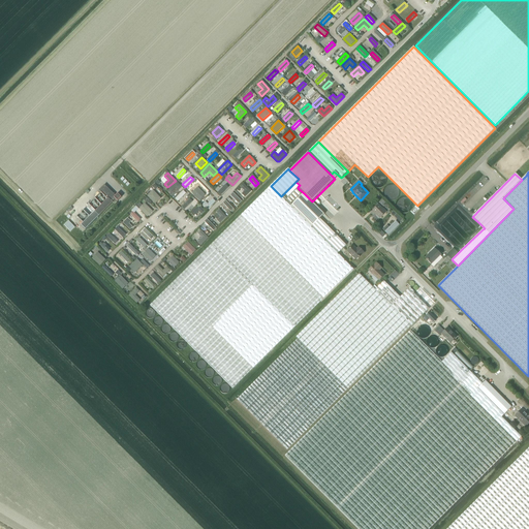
[(182,187),(177,182),(169,189),(172,192),(176,189),(178,191),(182,187)]
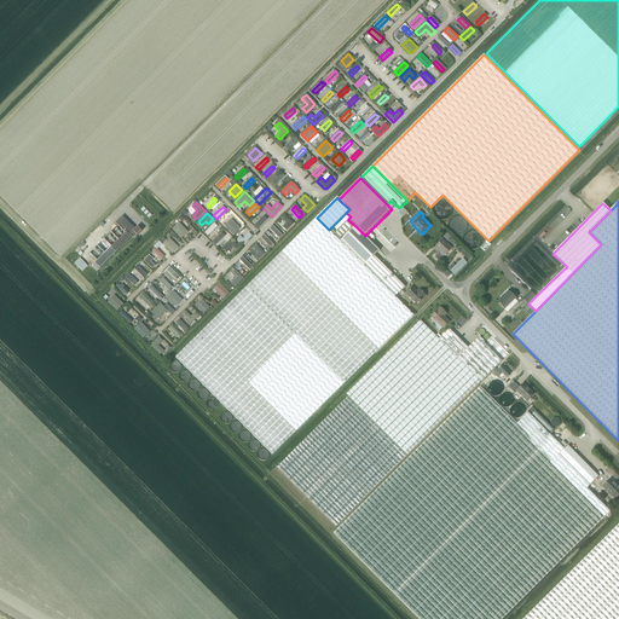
[(262,215),(260,213),(253,221),(255,224),(262,215)]
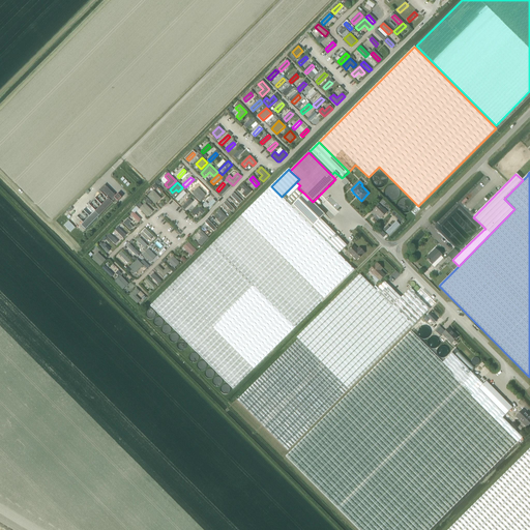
[(242,195),(245,198),(252,192),(243,183),(240,187),(245,192),(242,195)]
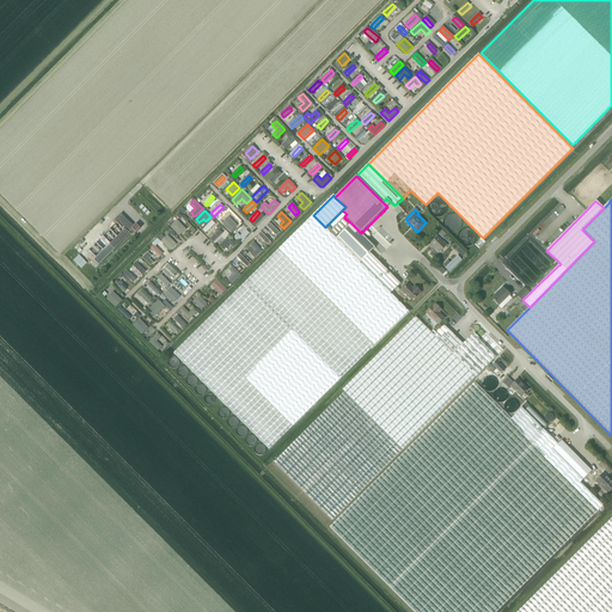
[(99,265),(115,250),(134,231),(136,232),(140,228),(136,224),(134,226),(121,214),(114,220),(124,230),(95,261),(99,265)]
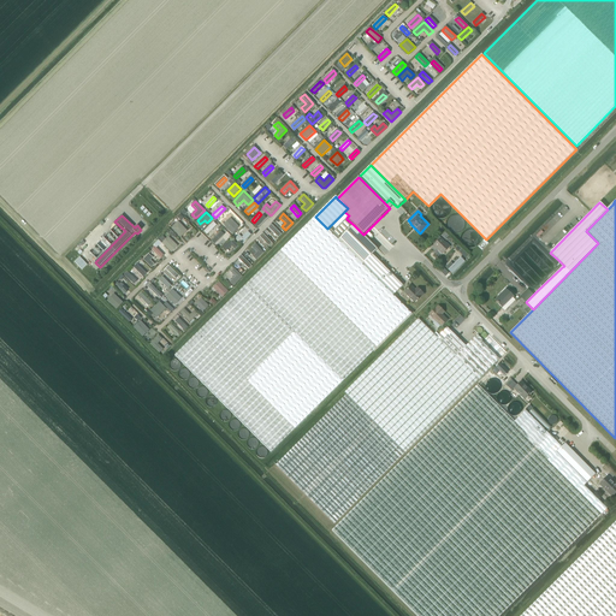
[(314,217),(247,283),(342,383),(412,313),(394,295),(362,265),(338,240),(327,229),(315,217),(314,217)]
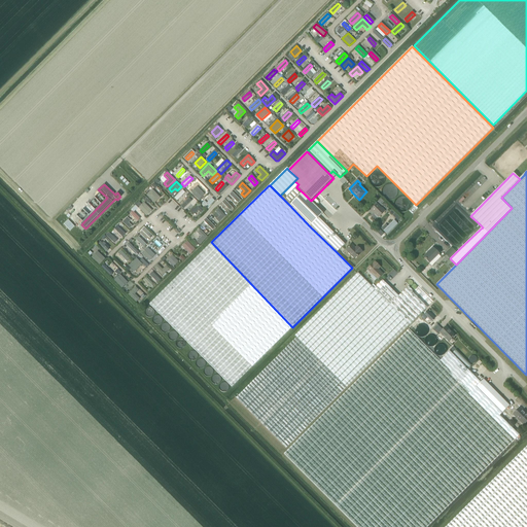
[(191,192),(199,200),(205,195),(197,186),(191,192)]
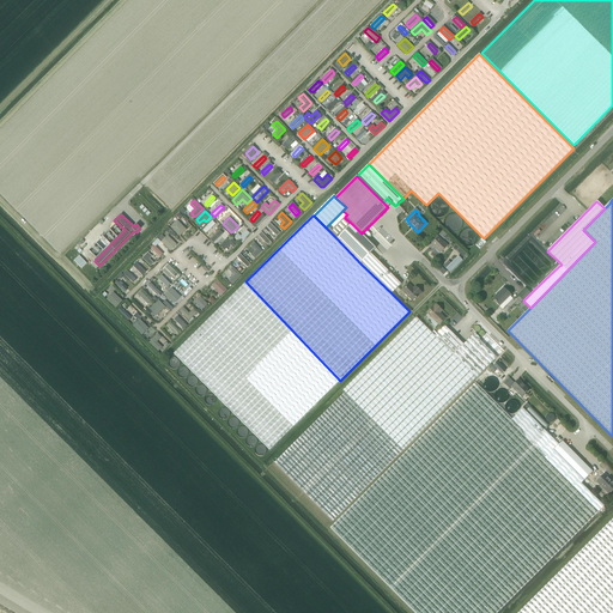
[(177,220),(170,228),(180,236),(187,230),(177,220)]
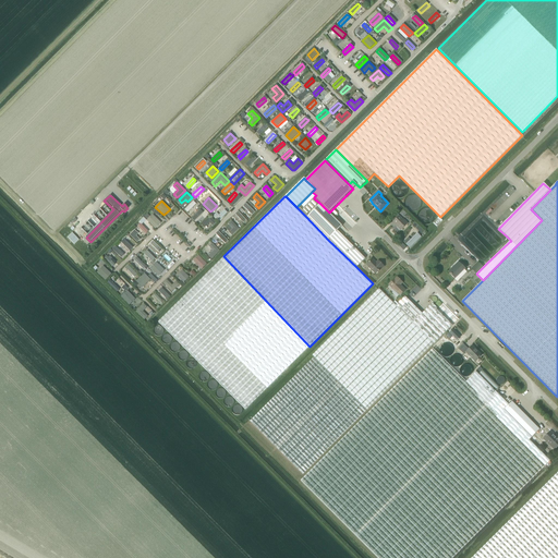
[(196,204),(193,201),(185,209),(187,213),(196,204)]
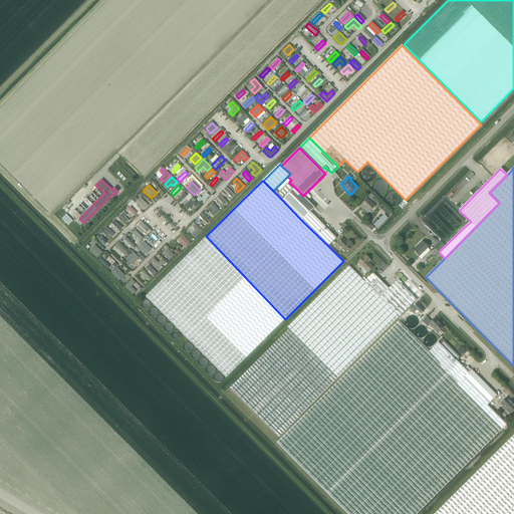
[(232,198),(235,196),(226,188),(224,190),(232,198)]
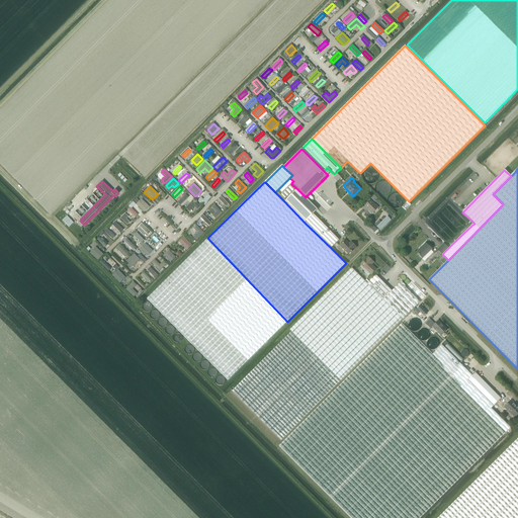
[(297,189),(284,201),(305,223),(313,214),(318,209),(306,197),(297,189)]
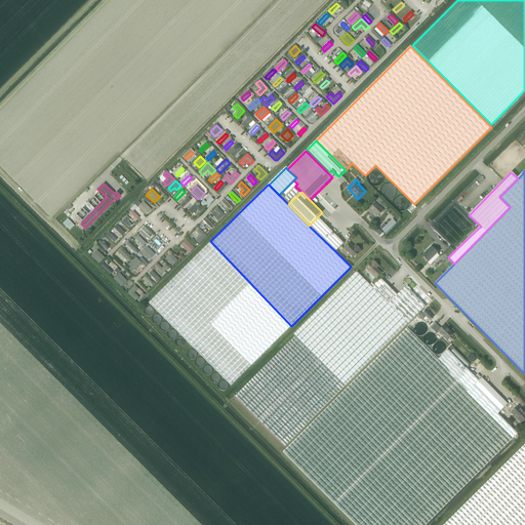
[(203,205),(206,208),(214,200),(211,197),(203,205)]
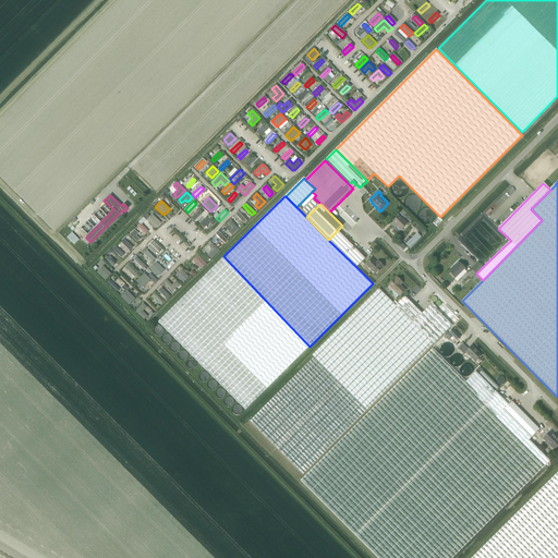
[(195,220),(202,213),(199,210),(193,218),(195,220)]
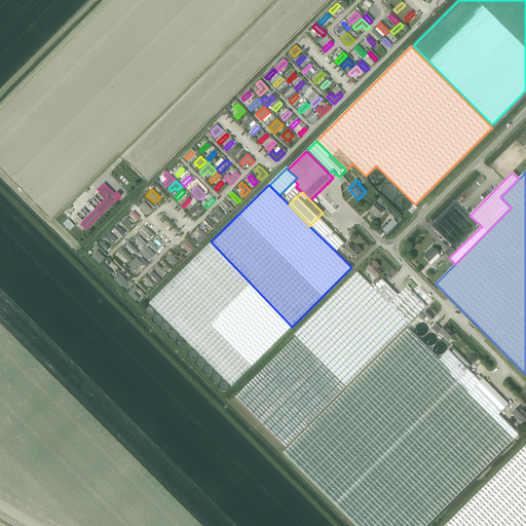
[(222,201),(230,211),(232,209),(224,199),(222,201)]
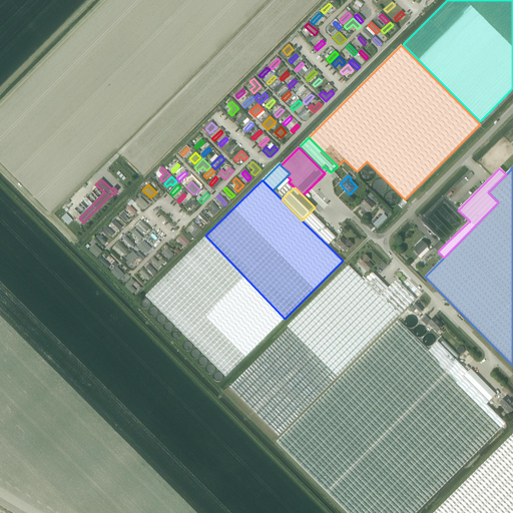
[(148,205),(140,197),(135,202),(142,210),(148,205)]
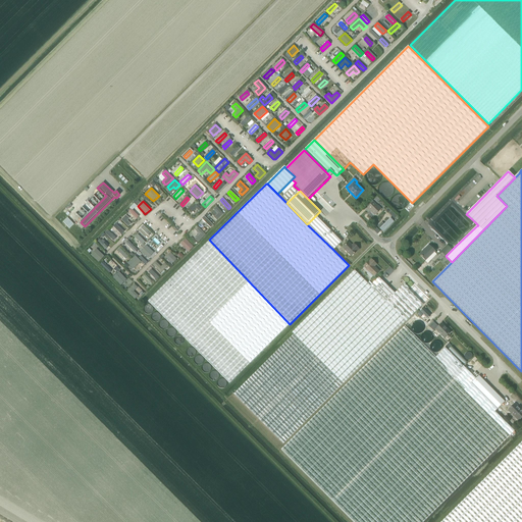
[(372,201),(367,206),(368,208),(375,215),(380,209),(374,202),(372,201)]
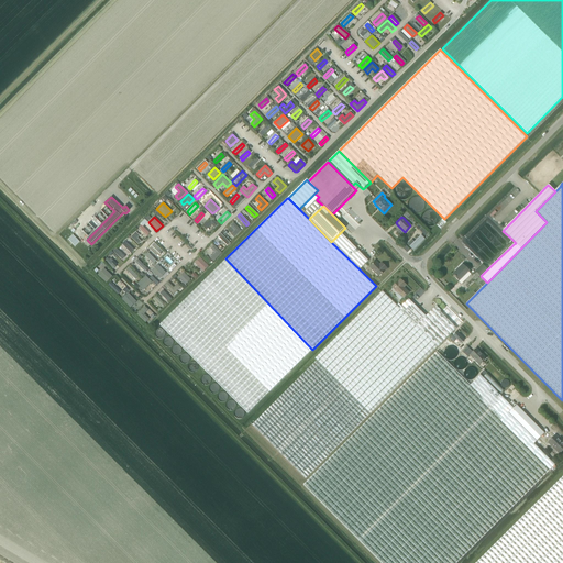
[(218,224),(211,219),(202,228),(206,230),(211,225),(214,228),(218,224)]
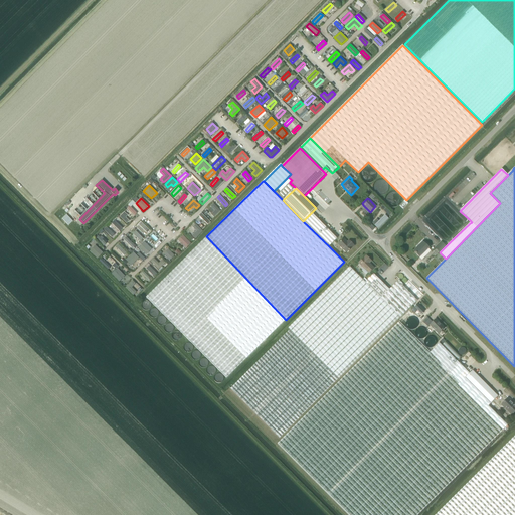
[(220,211),(213,203),(210,207),(214,210),(210,215),(213,218),(220,211)]
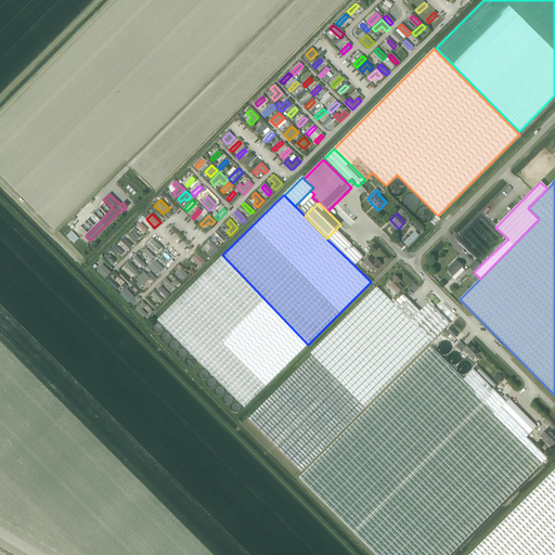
[(147,230),(140,222),(137,226),(144,233),(147,230)]
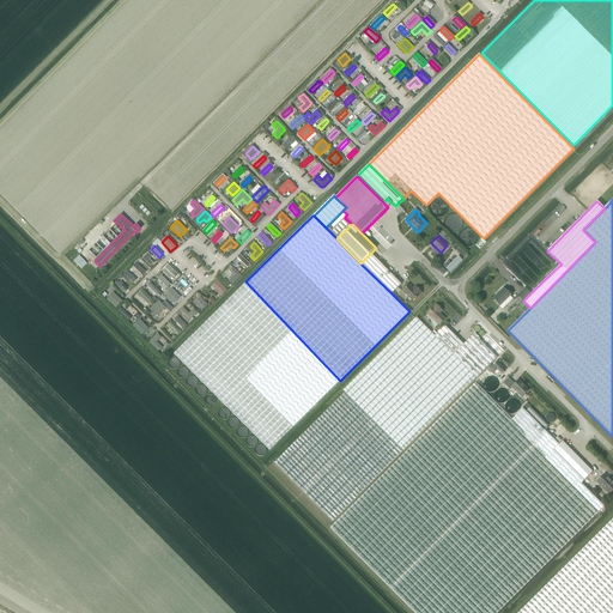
[(237,258),(248,268),(250,266),(240,254),(237,258)]
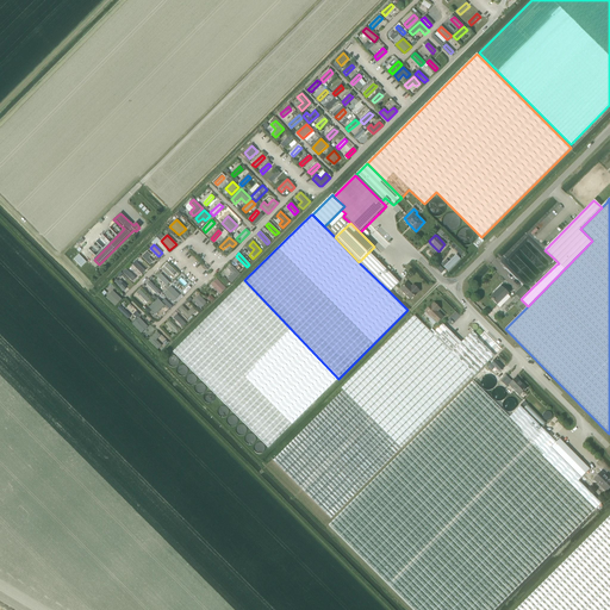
[(368,253),(359,262),(390,292),(399,282),(387,272),(368,253)]
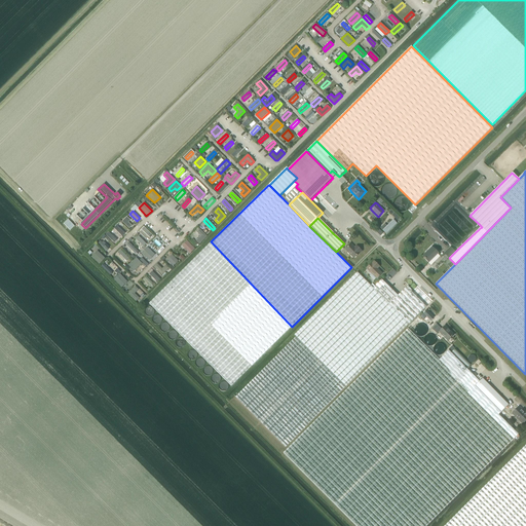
[(125,219),(122,222),(129,228),(132,226),(125,219)]
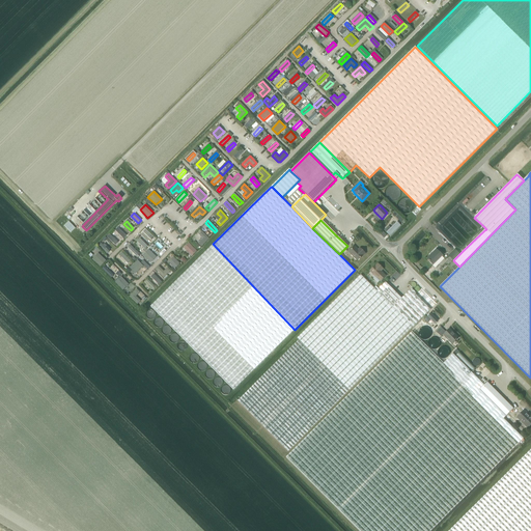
[(388,227),(385,230),(390,235),(399,227),(396,223),(390,229),(388,227)]
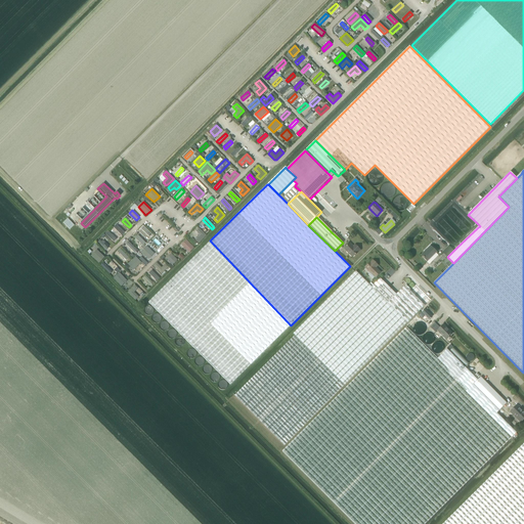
[(124,233),(116,225),(114,227),(122,235),(124,233)]
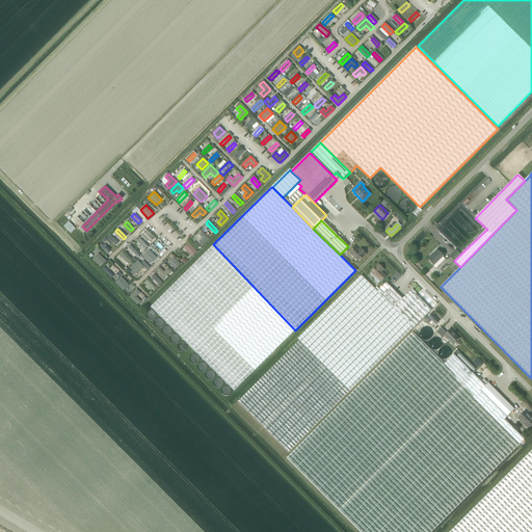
[(143,233),(152,241),(155,238),(145,230),(143,233)]
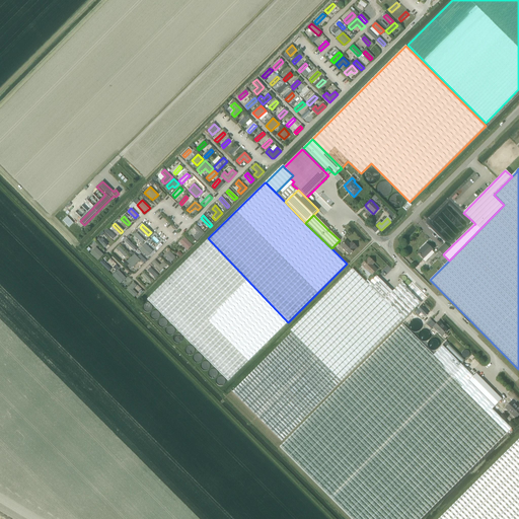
[(205,233),(197,226),(195,228),(198,232),(193,237),(197,240),(205,233)]
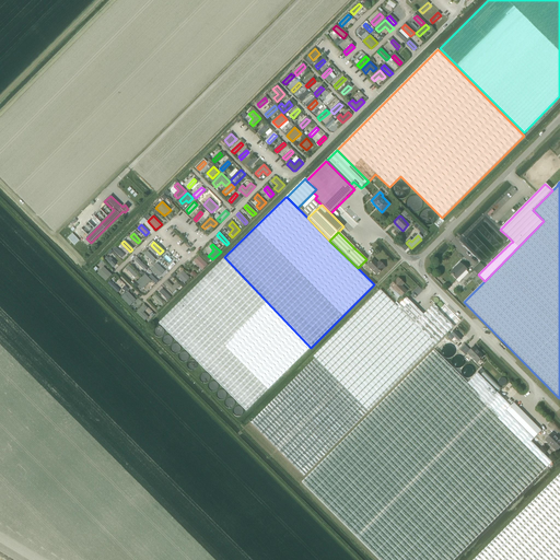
[(125,256),(116,247),(113,251),(121,258),(125,256)]
